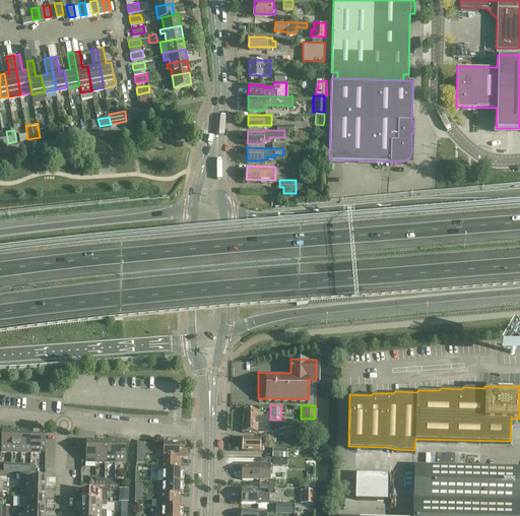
[(243,408),(242,418),(270,420),(270,413),(258,413),(258,408),(243,408)]
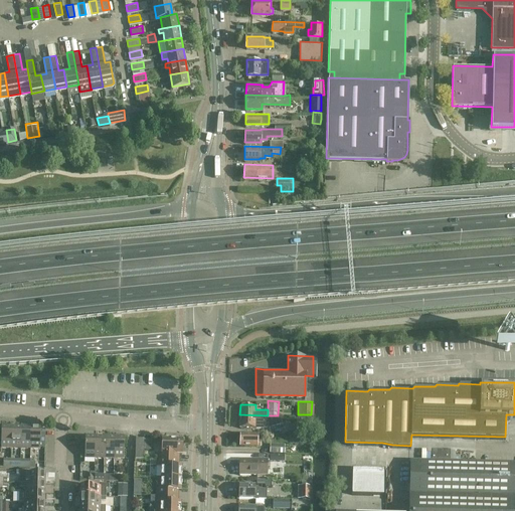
[(239,414),(239,426),(264,426),(264,421),(270,421),(271,415),(268,415),(239,414)]
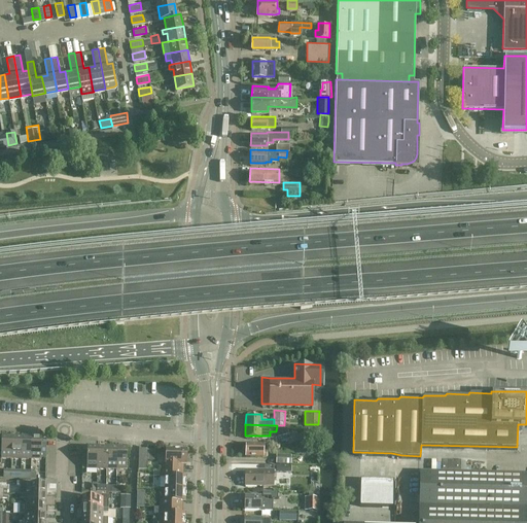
[(277,431),(277,434),(288,431),(288,425),(277,425),(277,431)]
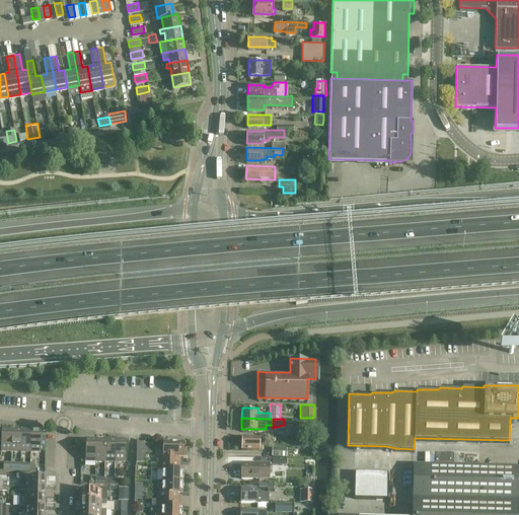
[(313,421),(299,421),(298,434),(312,434),(313,421)]
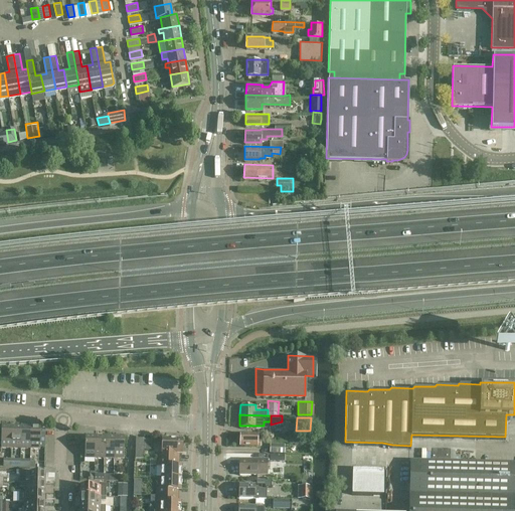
[(11,446),(11,426),(1,424),(1,433),(0,432),(0,442),(1,446),(11,446)]
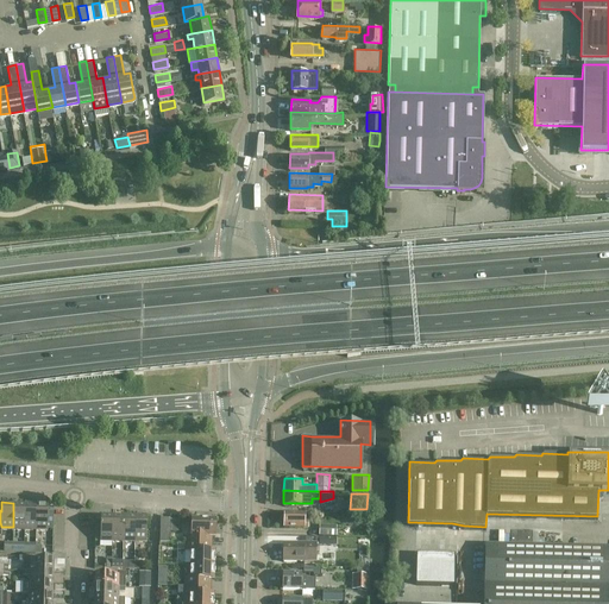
[(25,503),(13,503),(13,527),(24,527),(25,503)]
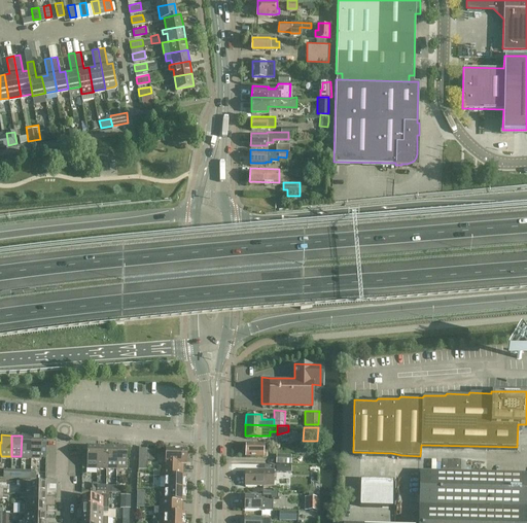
[(21,456),(31,456),(31,436),(22,436),(21,456)]
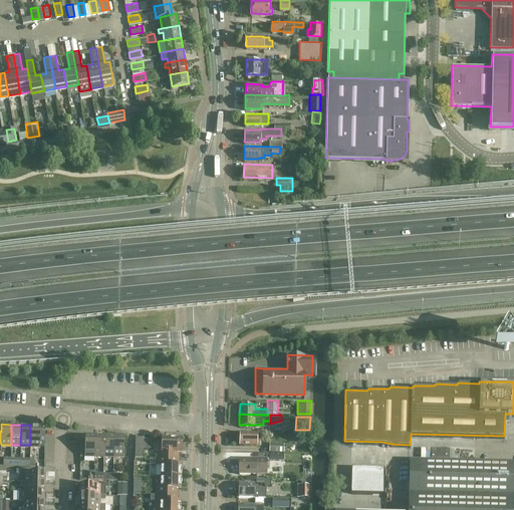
[(30,425),(30,445),(40,445),(40,425),(30,425)]
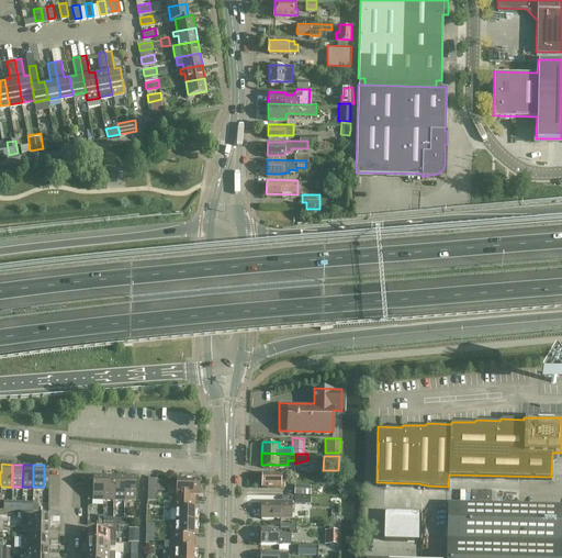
[(280,471),(261,471),(260,472),(260,477),(261,478),(261,484),(284,484),(284,479),(280,479),(280,471)]
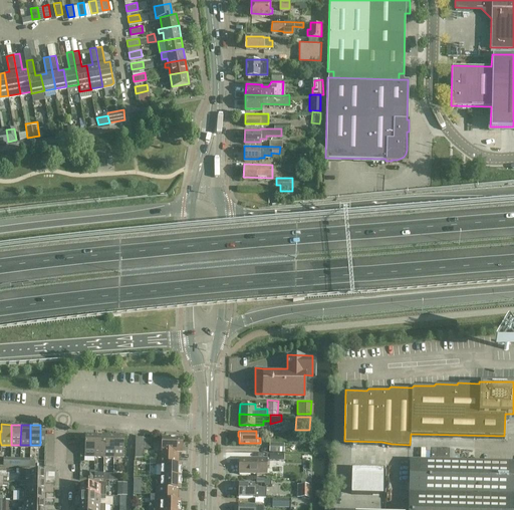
[(84,455),(94,455),(94,435),(84,434),(84,435),(80,435),(80,454),(84,454),(84,455)]
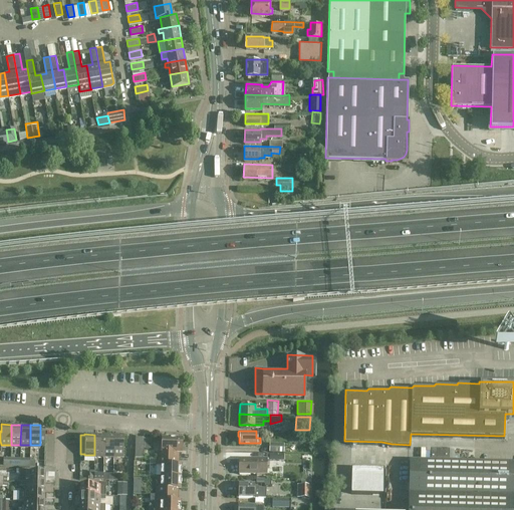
[(94,455),(103,455),(104,435),(94,435),(94,455)]
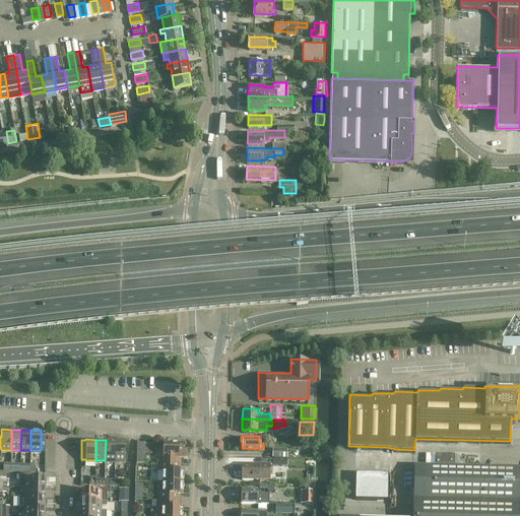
[(115,460),(116,440),(106,440),(105,460),(115,460)]
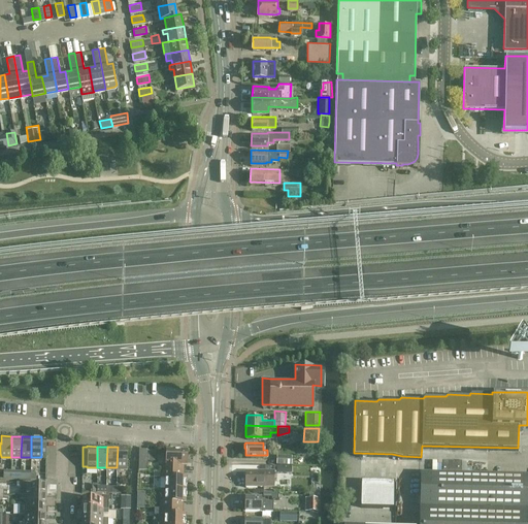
[(118,447),(117,467),(127,468),(127,447),(118,447)]
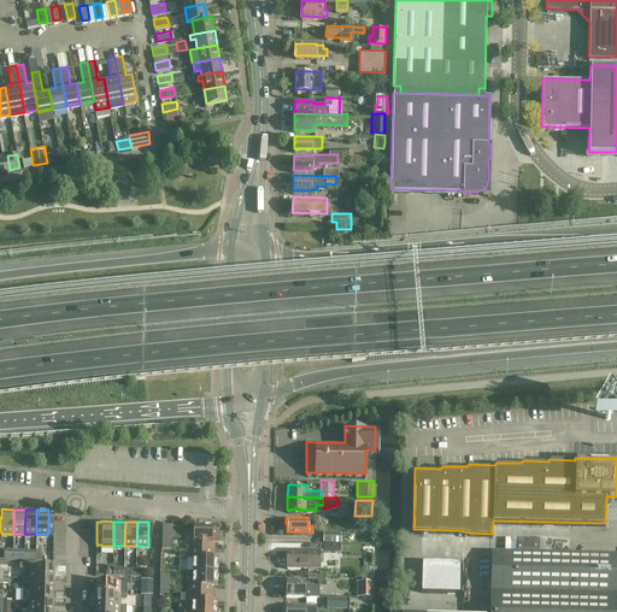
[(172,522),(163,522),(162,546),(164,546),(171,547),(172,547),(172,522)]
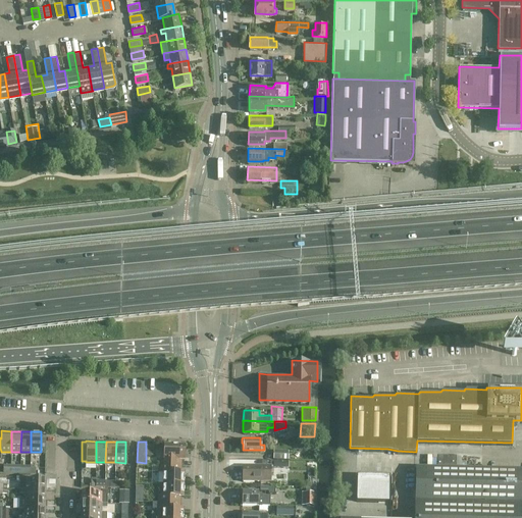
[(159,456),(159,463),(181,463),(181,457),(185,458),(185,443),(178,443),(178,442),(171,442),(171,443),(164,443),(163,456),(159,456)]
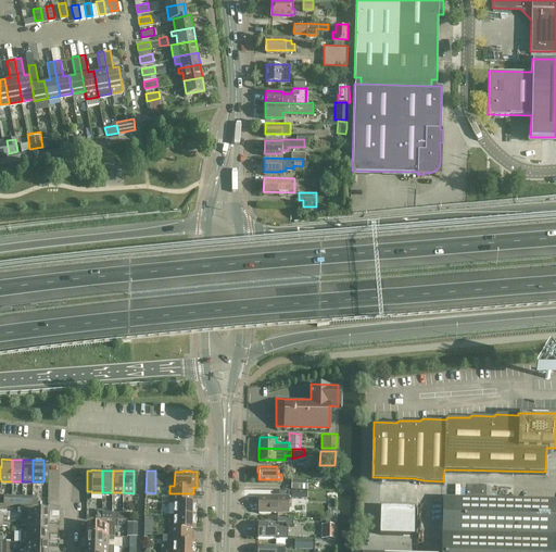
[(307,477),(291,477),(291,486),(306,487),(307,477)]
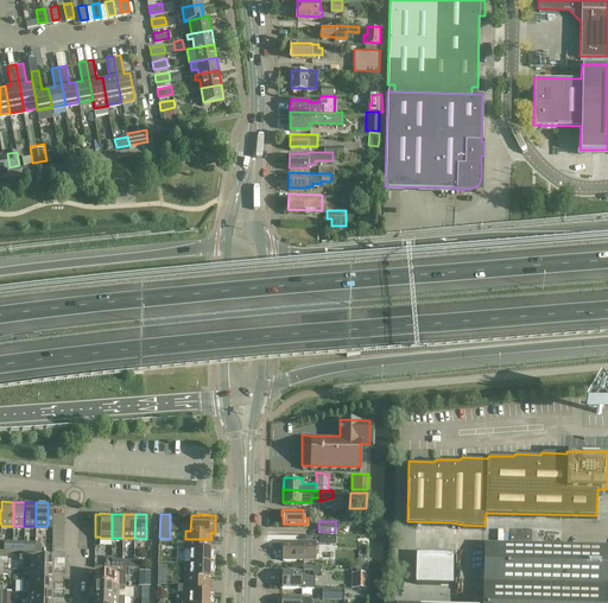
[(190,547),(190,560),(214,562),(215,547),(211,546),(211,539),(185,539),(185,547),(190,547)]
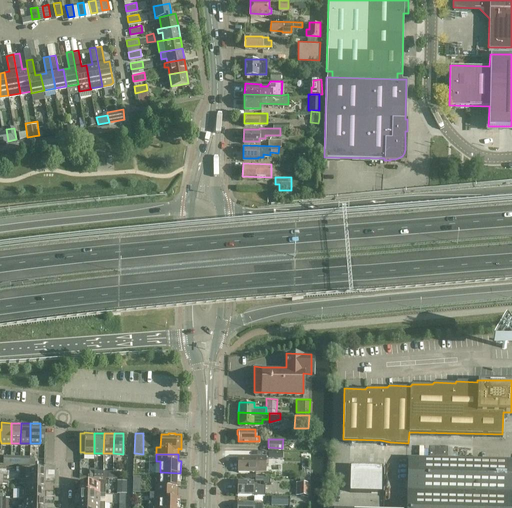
[(266,454),(238,454),(238,469),(265,470),(266,454)]
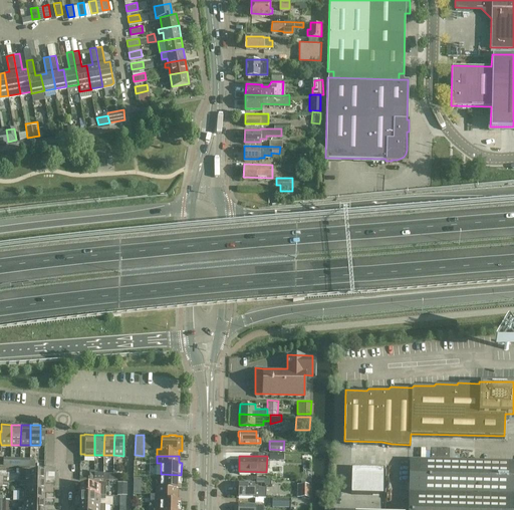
[(513,509),(513,491),(513,460),(457,459),(410,458),(408,509),(513,509)]
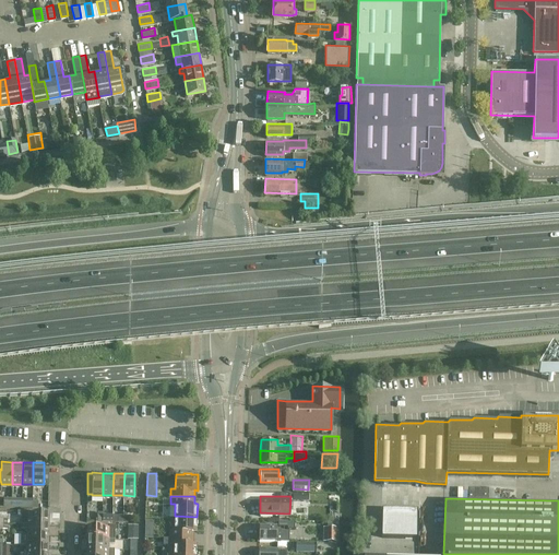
[(417,506),(381,505),(380,533),(416,534),(417,506)]
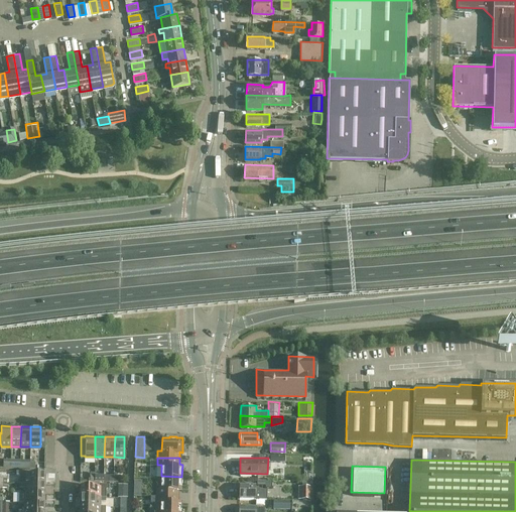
[(27,470),(16,469),(16,473),(19,473),(19,481),(44,482),(45,472),(27,472),(27,470)]
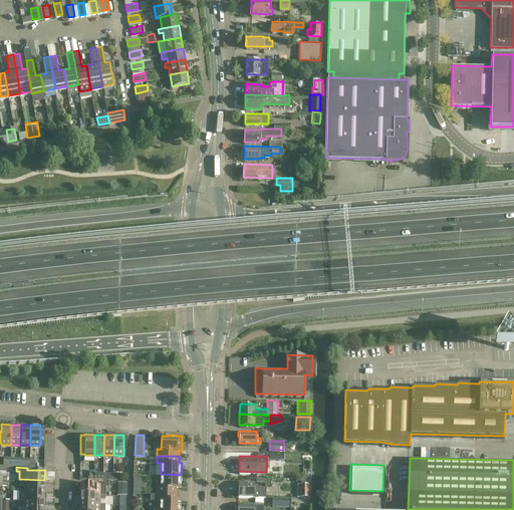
[(181,487),(181,475),(161,474),(161,485),(156,485),(156,492),(178,492),(178,486),(181,487)]
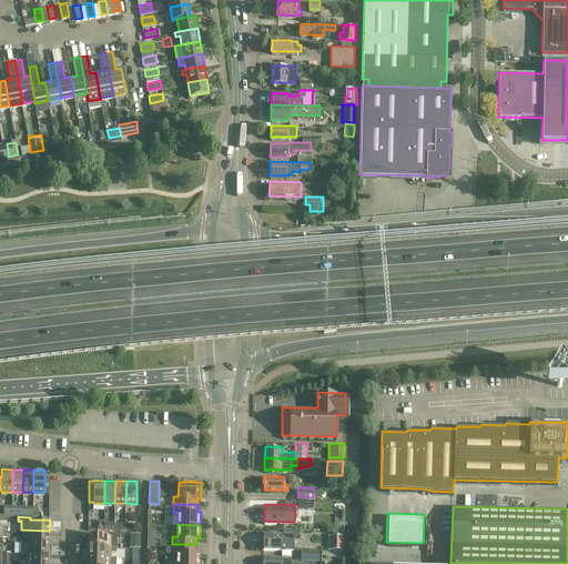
[(49,541),(49,531),(21,530),(21,534),(27,534),(27,541),(49,541)]
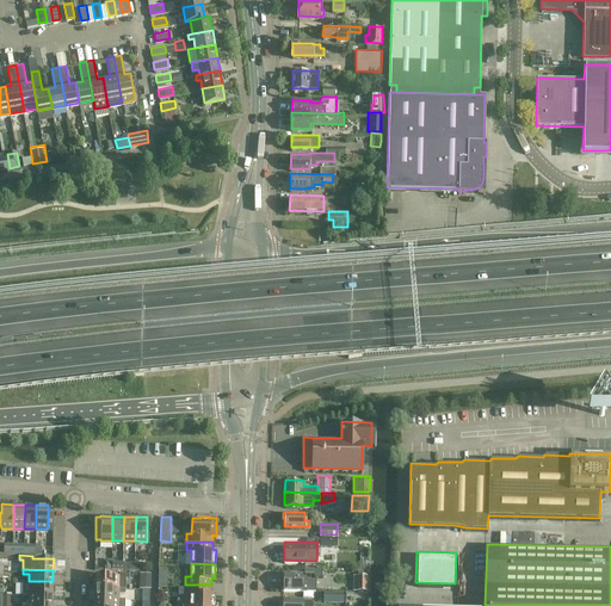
[(301,569),(291,569),(291,573),(284,573),(283,588),(315,588),(316,576),(306,576),(306,574),(302,574),(301,574),(301,569)]
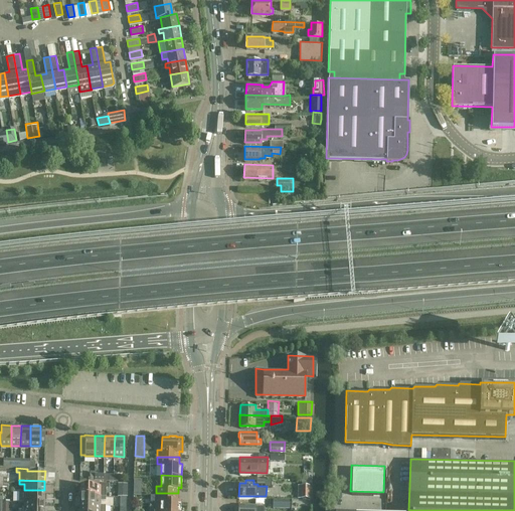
[(80,483),(79,493),(105,494),(106,485),(109,485),(109,482),(101,481),(101,484),(80,483)]
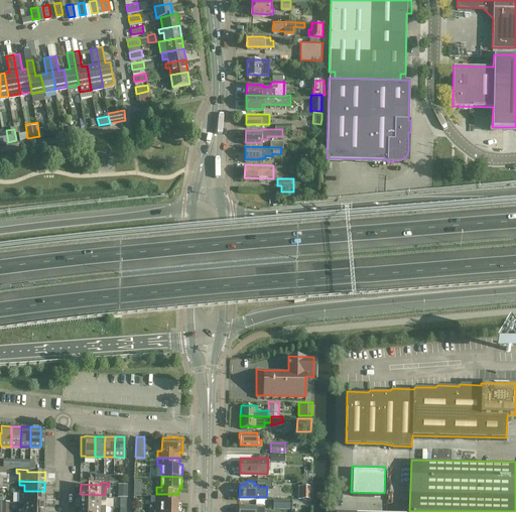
[(300,484),(300,497),(309,497),(309,484),(300,484)]
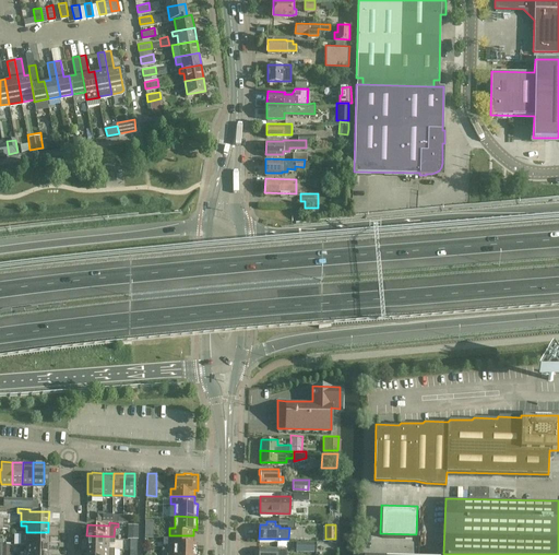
[(21,542),(26,543),(48,543),(48,532),(26,532),(21,532),(21,542)]
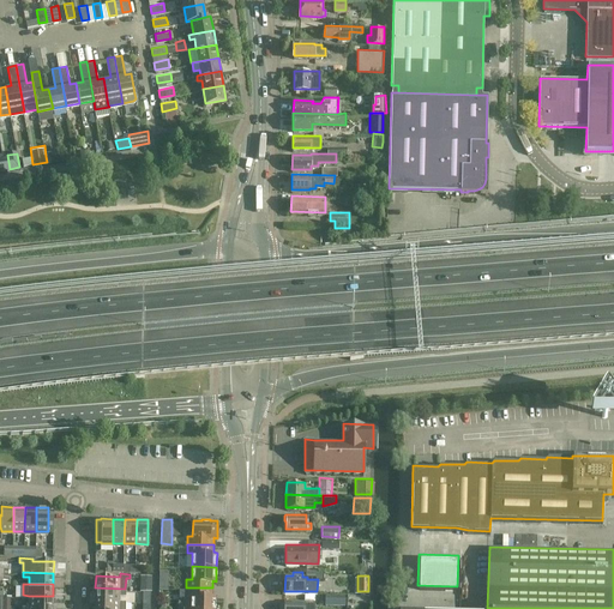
[(125,589),(95,588),(95,600),(119,600),(120,594),(125,594),(125,589)]
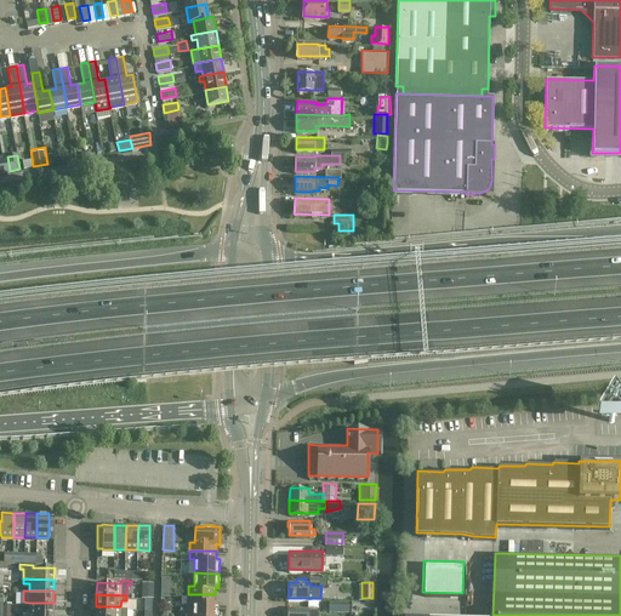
[(215,602),(215,594),(188,594),(188,603),(193,603),(193,615),(194,615),(217,615),(218,603),(215,602)]
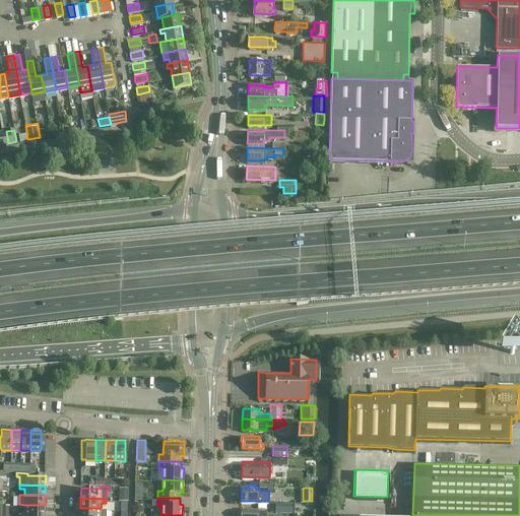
[(275,503),(275,511),(293,511),(293,503),(275,503)]
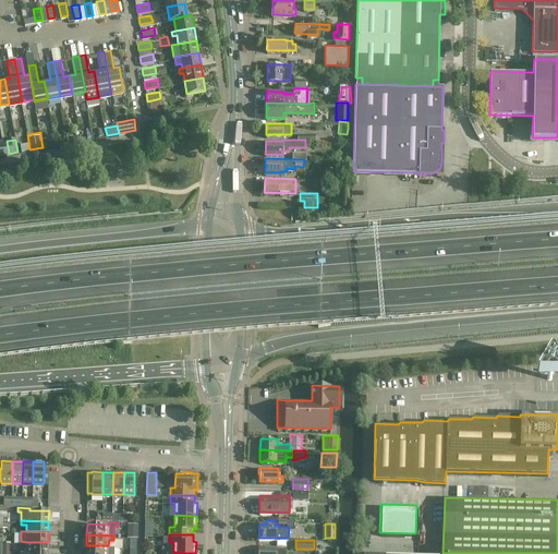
[(48,552),(48,542),(26,542),(25,552),(48,552)]
